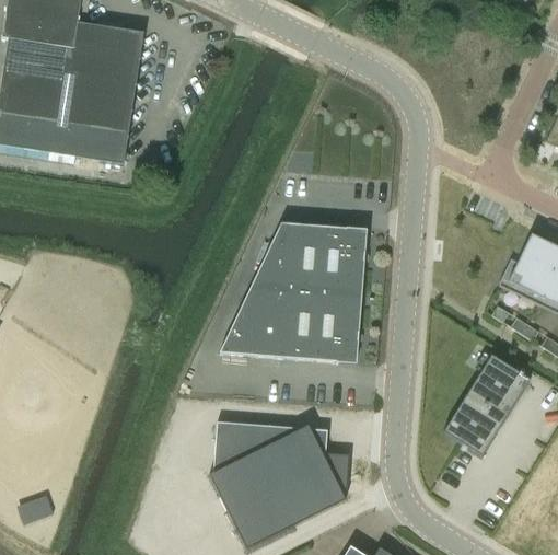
[(8,0),(3,35),(9,35),(0,95),(0,142),(125,162),(144,30),(79,20),(81,0),(8,0)]
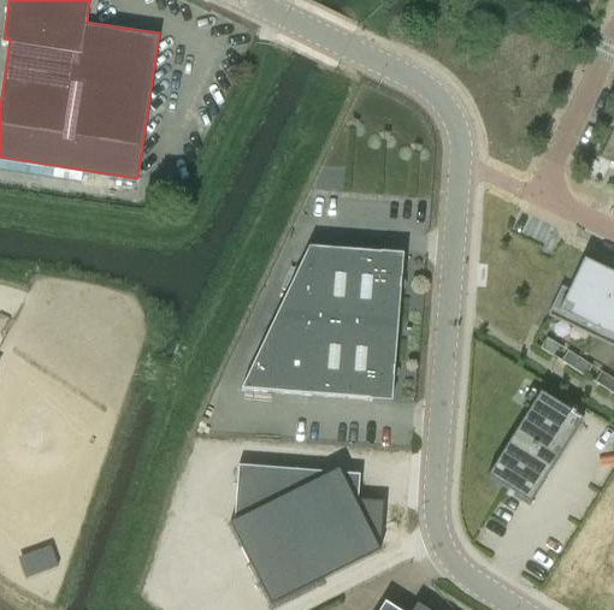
[(613,128),(602,152),(613,157),(613,128)]
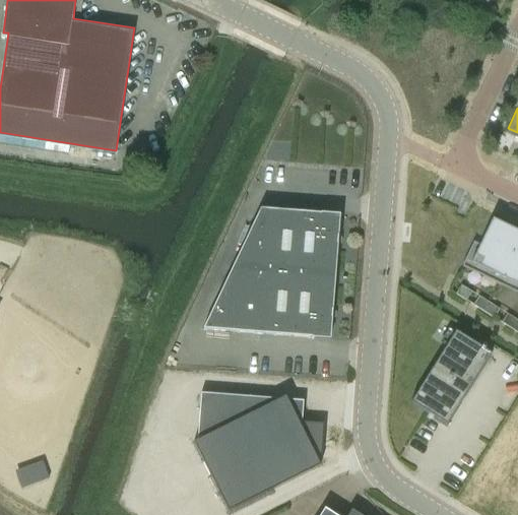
[(341,211),(262,205),(205,325),(332,335),(341,211)]
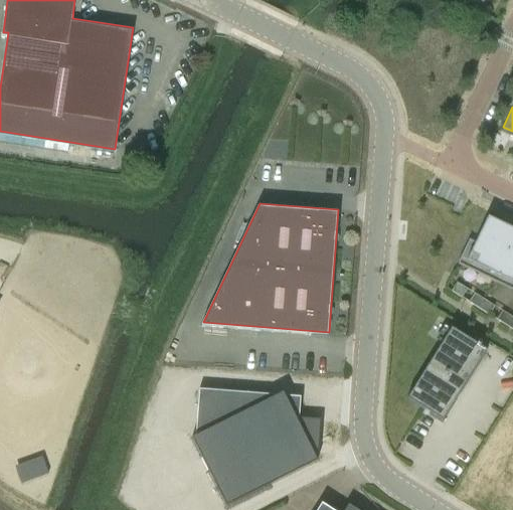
[(461,260),(497,278),(512,285),(512,224),(489,213),(478,238),(471,235),(460,259),(461,259),(461,260)]
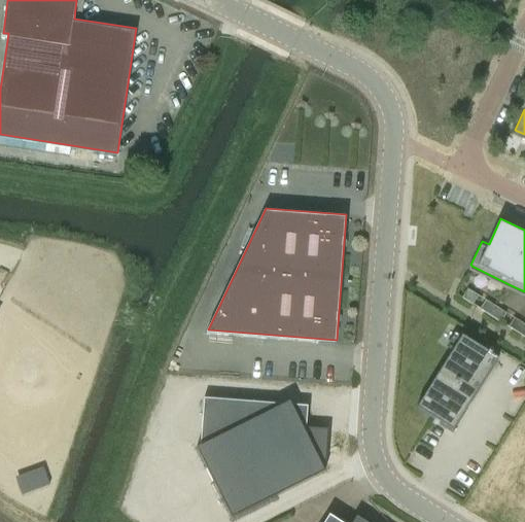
[(464,293),(475,300),(480,291),(469,284),(464,293)]
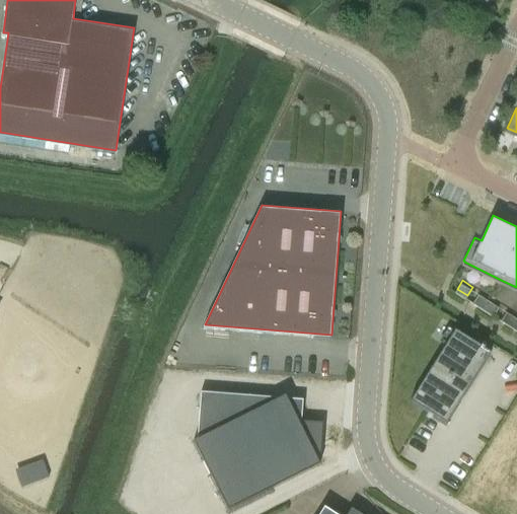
[(474,300),(479,303),(486,306),(491,298),(481,291),(474,300)]
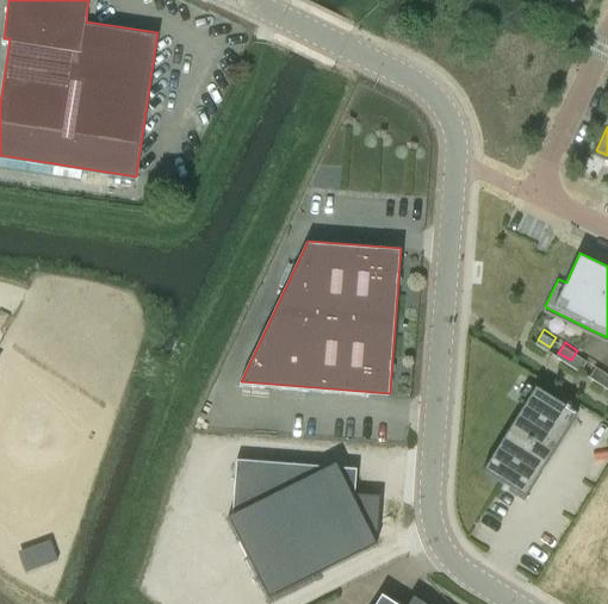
[(577,350),(571,360),(583,368),(589,357),(577,350)]
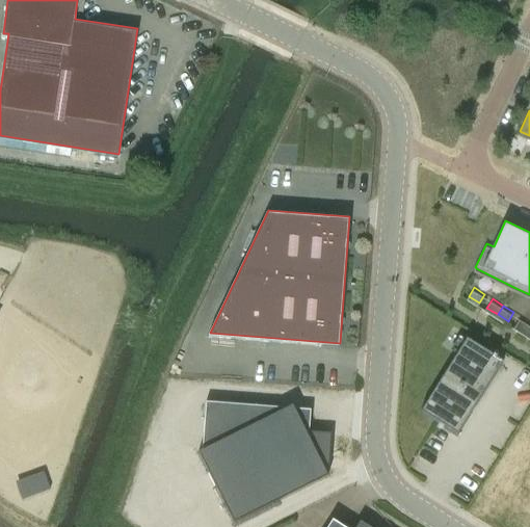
[(515,325),(521,328),(526,333),(529,327),(529,322),(521,317),(515,325)]
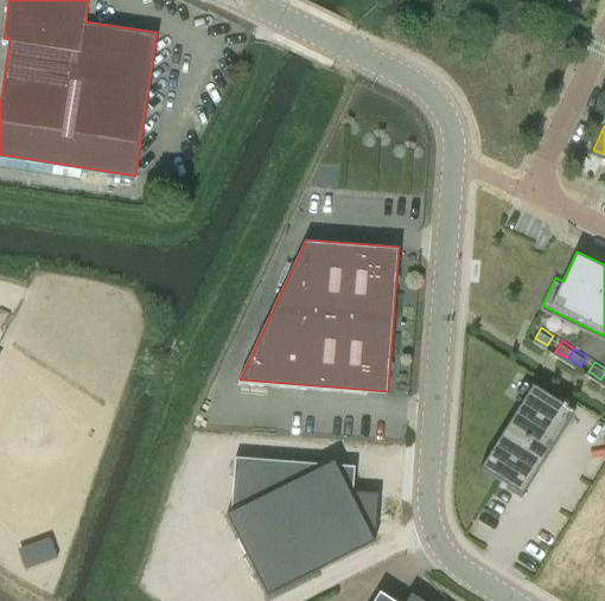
[(534,383),(482,466),(523,492),(575,409),(534,383)]
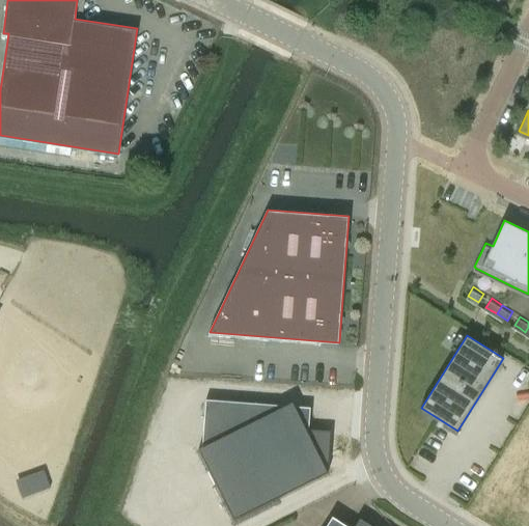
[(201,447),(196,449),(231,520),(328,472),(325,466),(329,466),(331,430),(309,428),(310,406),(205,398),(201,447)]
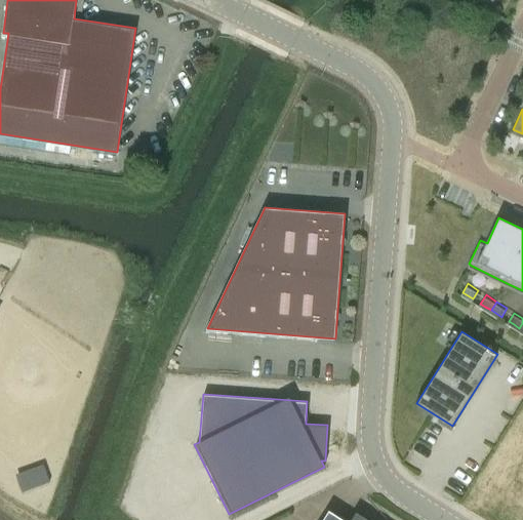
[(322,519),(370,519),(357,511),(351,519),(346,519),(329,510),(322,519)]
